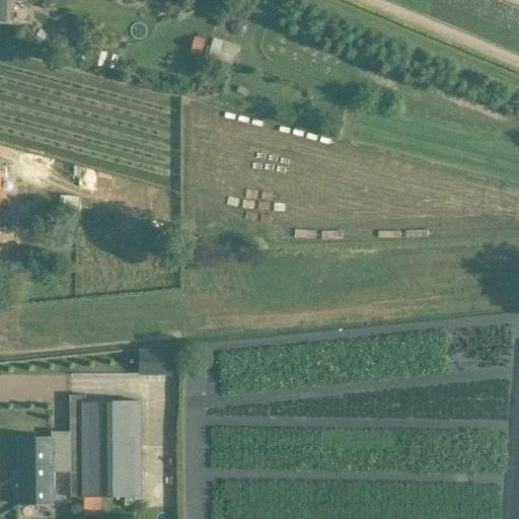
[(0,0),(0,23),(13,24),(14,1),(25,2),(25,0),(0,0)]
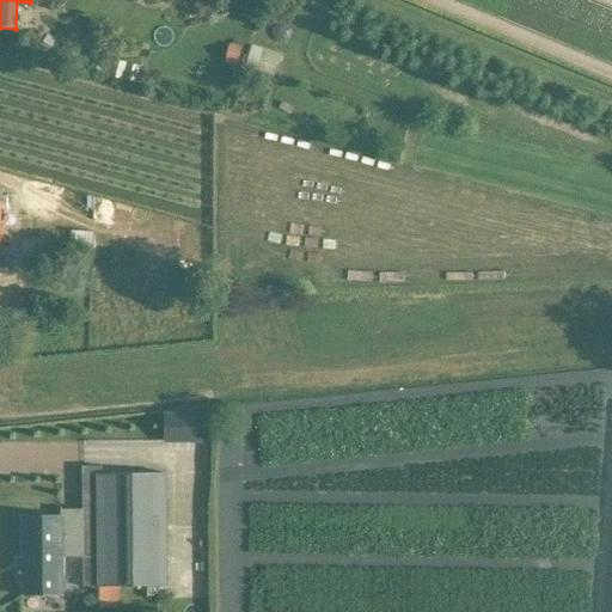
[(238,66),(244,47),(231,42),(225,62),(238,66)]
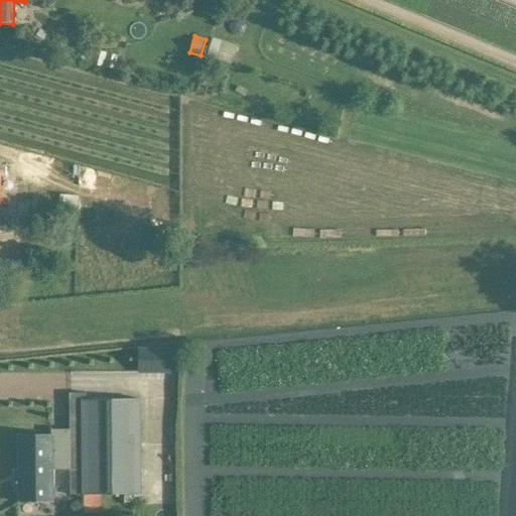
[(213,36),(208,53),(233,61),(238,44),(213,36)]
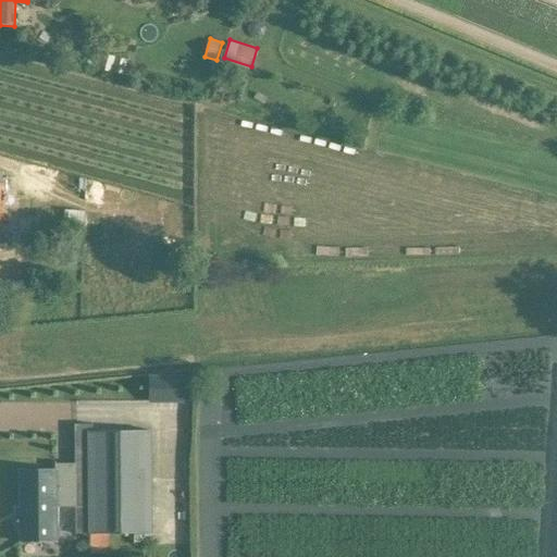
[(148,400),(183,401),(183,374),(148,374),(148,400)]
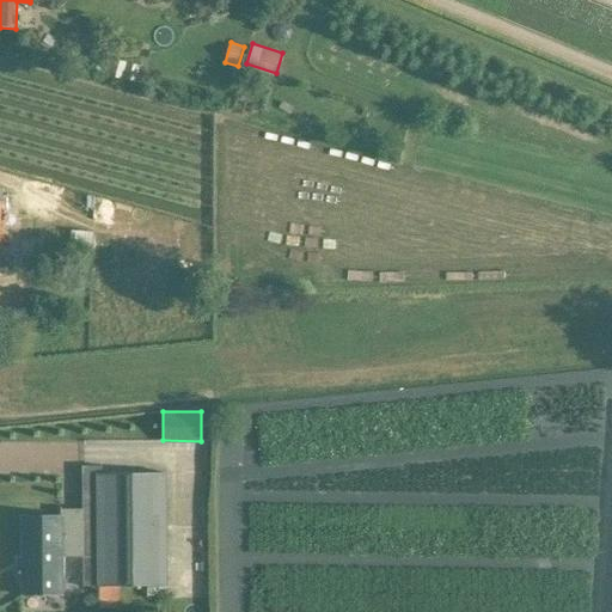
[(98,586),(169,588),(169,472),(101,473),(101,465),(84,466),(84,508),(63,509),(63,516),(62,516),(62,519),(24,519),(24,516),(23,516),(23,595),(65,595),(65,557),(84,557),(84,586),(98,586)]
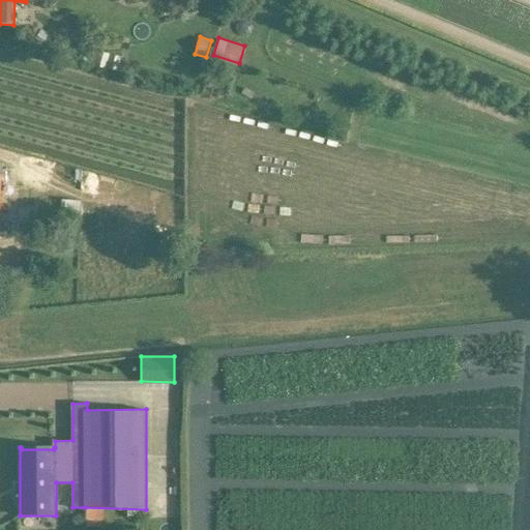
All buildings are outlined.
